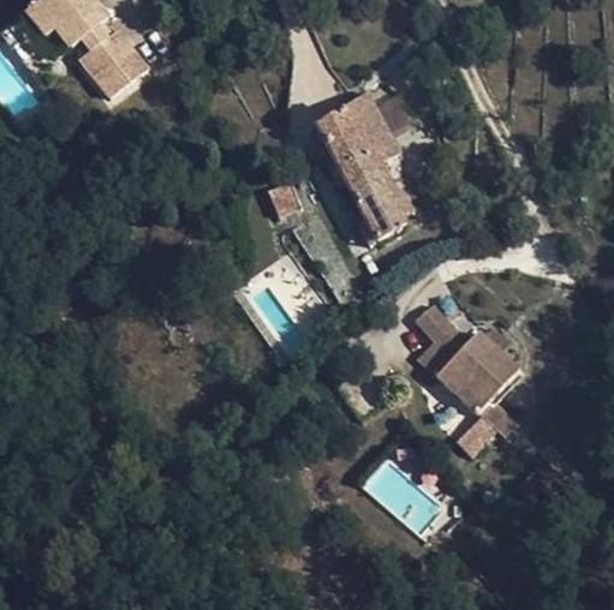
[(42,0),(33,7),(52,35),(61,28),(75,43),(85,36),(95,47),(83,54),(113,94),(149,67),(120,29),(118,30),(112,34),(103,23),(108,18),(109,17),(97,0),(42,0)]
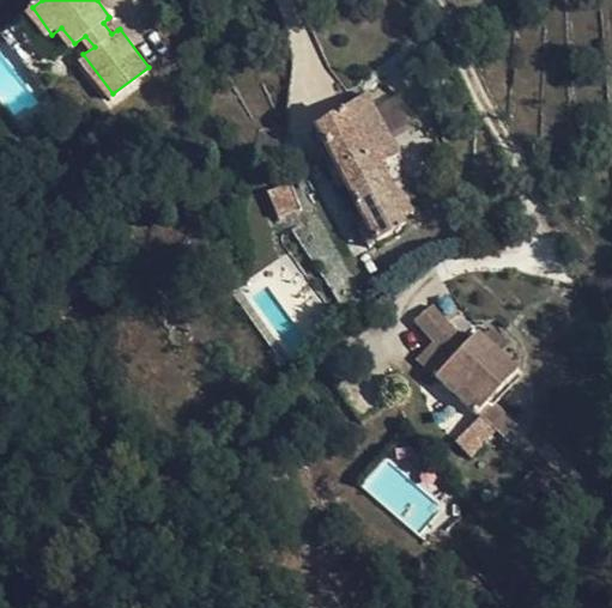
[(117,30),(108,18),(103,23),(111,34),(117,30)]
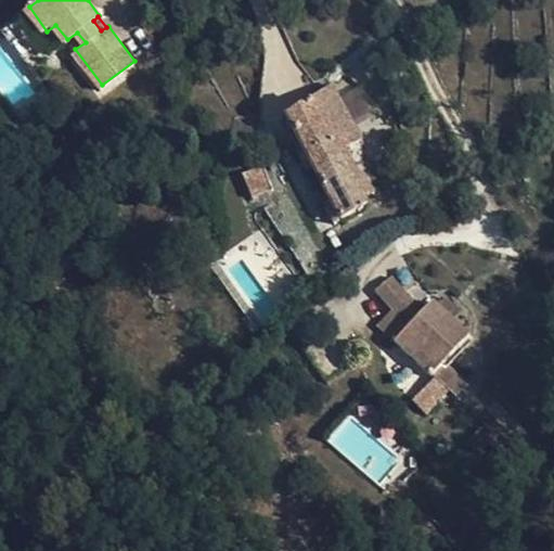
[(308,97),(336,148),(345,144),(360,133),(330,81),(314,93),(308,97)]
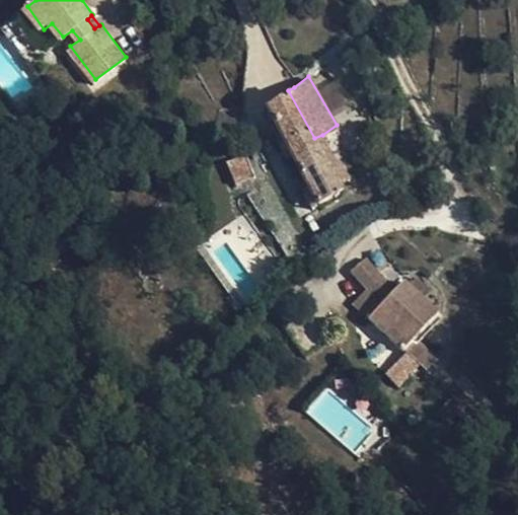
[(314,138),(288,90),(267,105),(285,140),(291,153),(308,186),(316,201),(342,186),(340,181),(335,172),(328,161),(314,138)]
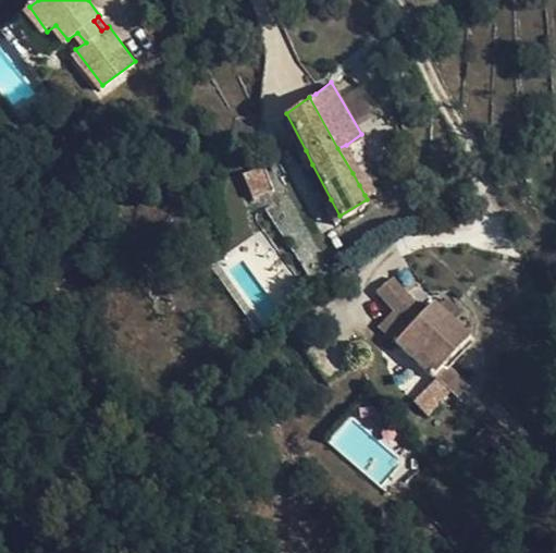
[(337,148),(353,173),(360,170),(346,145),(337,148)]
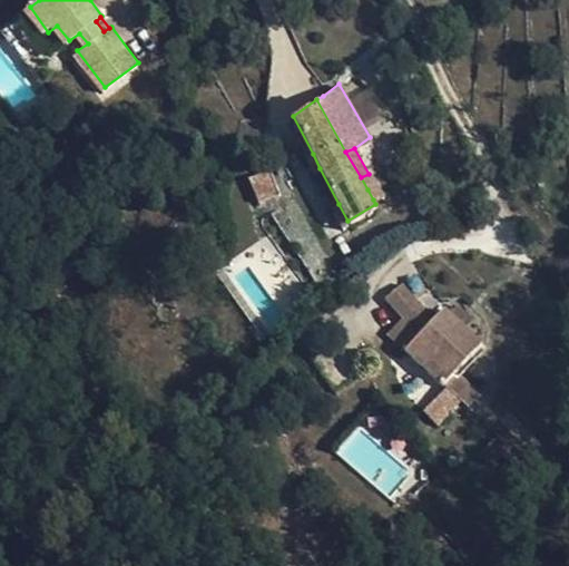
[(314,172),(320,168),(313,154),(305,157),(314,172)]
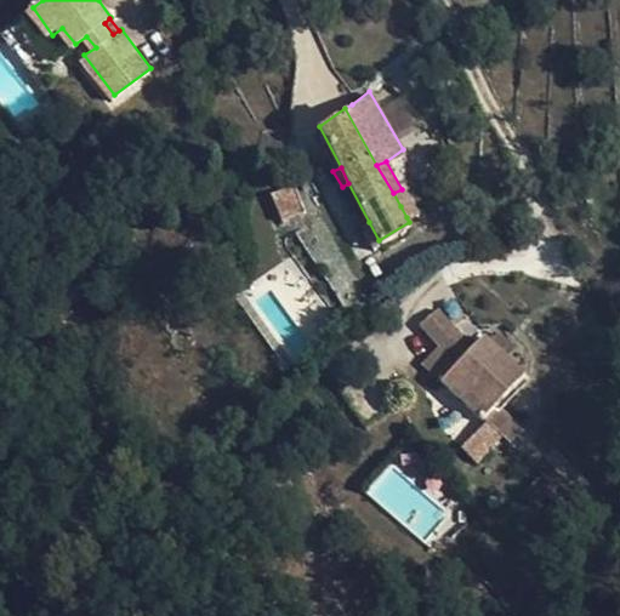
[(290,183),(269,193),(282,216),(284,216),(300,209),(290,183)]
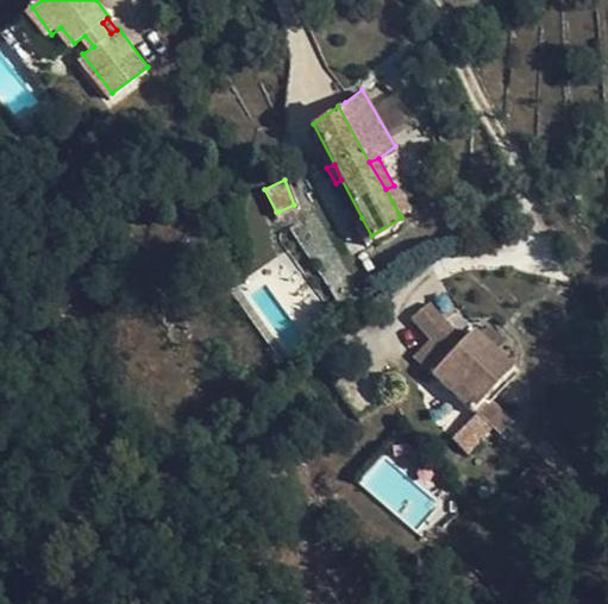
[(386,189),(393,202),(403,196),(396,184),(394,186),(386,189)]
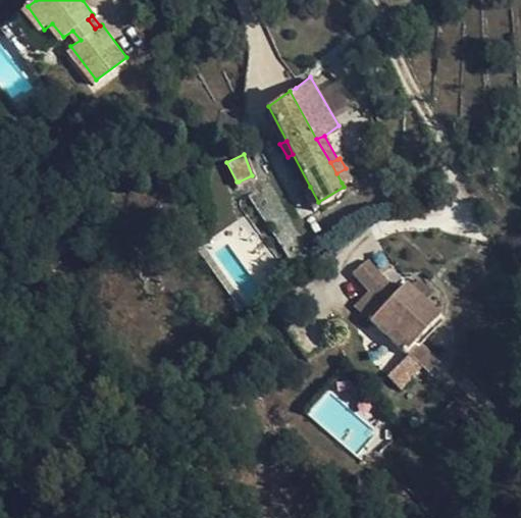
[(336,173),(342,183),(350,177),(346,168),(336,173)]
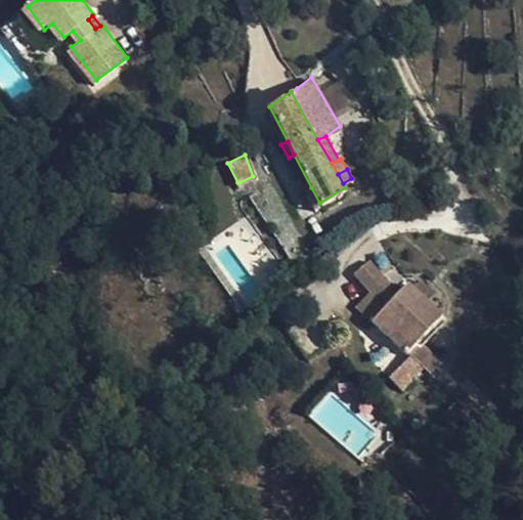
[(312,208),(319,203),(311,187),(304,190),(312,208)]
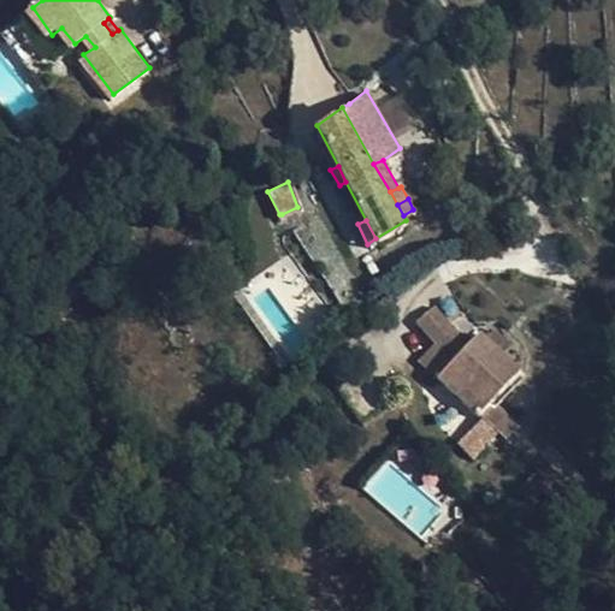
[(415,319),(453,359),(468,342),(433,303),(415,319)]
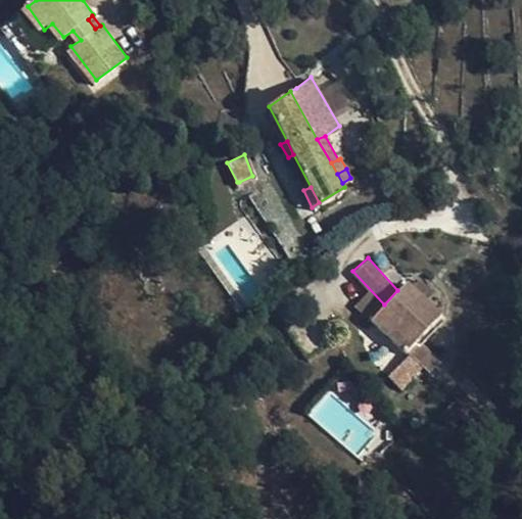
[(397,290),(384,304),(380,309),(365,292),(354,302),(389,337),(382,345),(394,356),(400,348),(405,350),(408,348),(427,368),(437,358),(417,339),(442,312),(408,278),(397,290)]
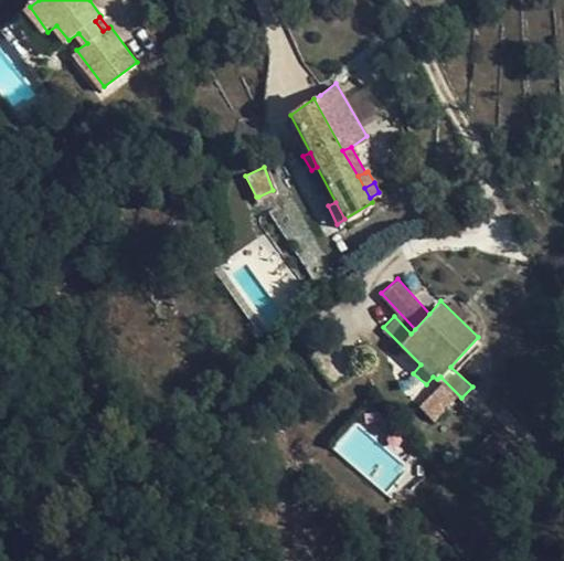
[(433,416),(455,393),(440,378),(417,401),(433,416)]
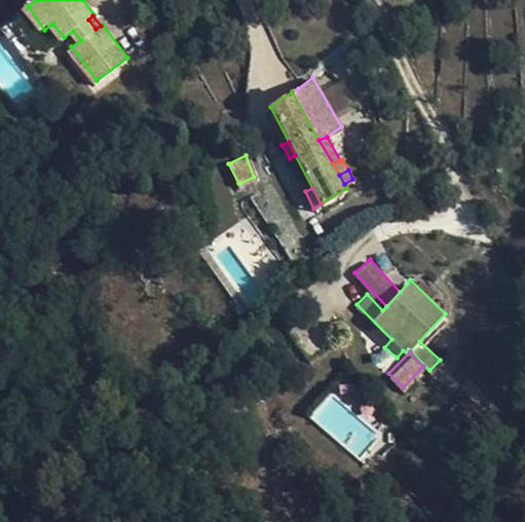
[(465,410),(456,401),(446,410),(456,420),(465,410)]
